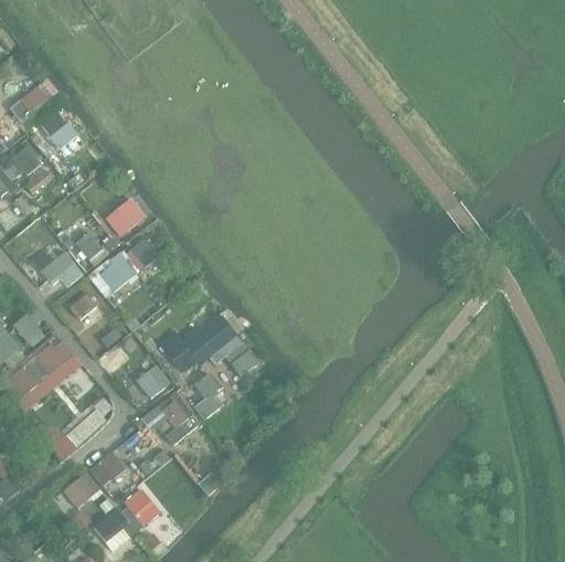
[(2,28),(0,29),(0,39),(9,51),(16,45),(2,28)]
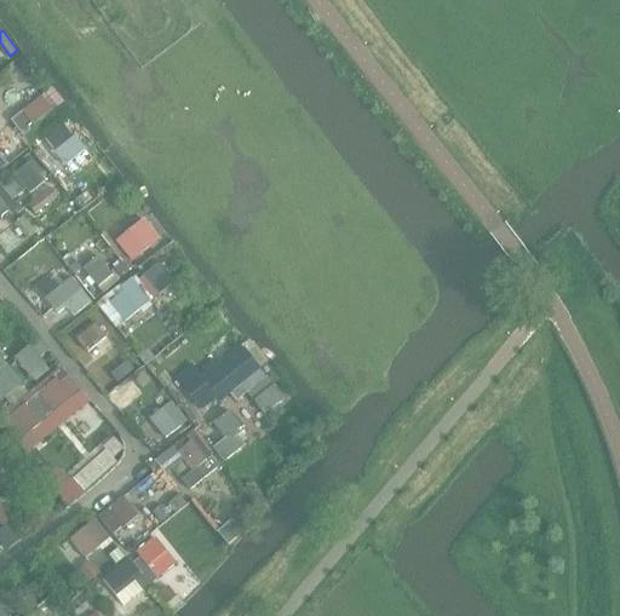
[(23,110),(11,119),(24,134),(35,126),(55,110),(42,95),(23,110)]
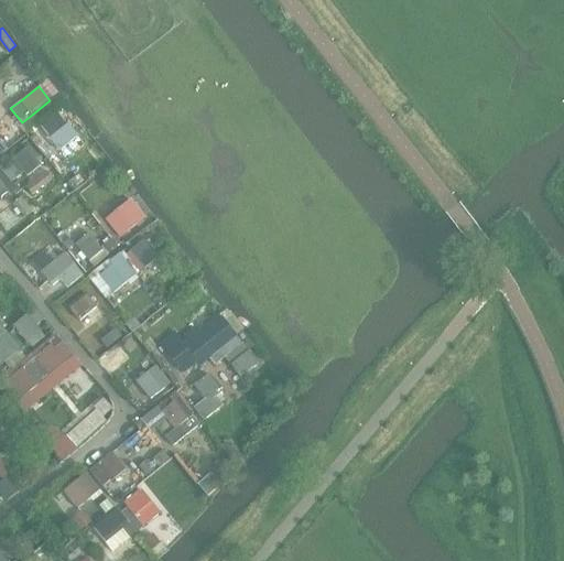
[(65,120),(49,135),(60,149),(77,135),(65,120)]
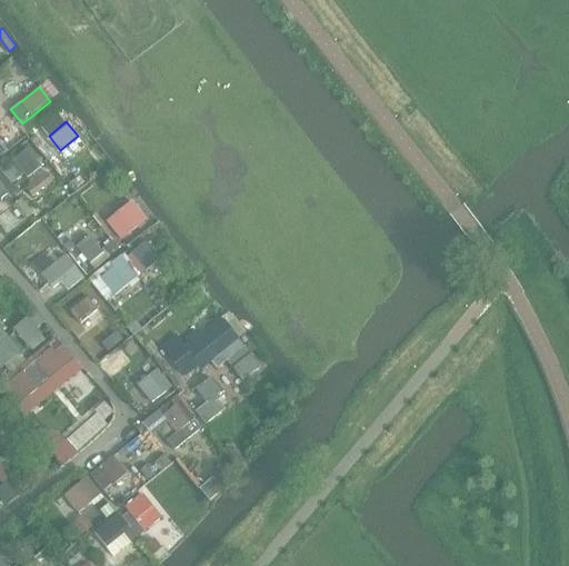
[(15,160),(3,169),(12,181),(25,172),(27,176),(42,165),(28,147),(13,159),(15,160)]
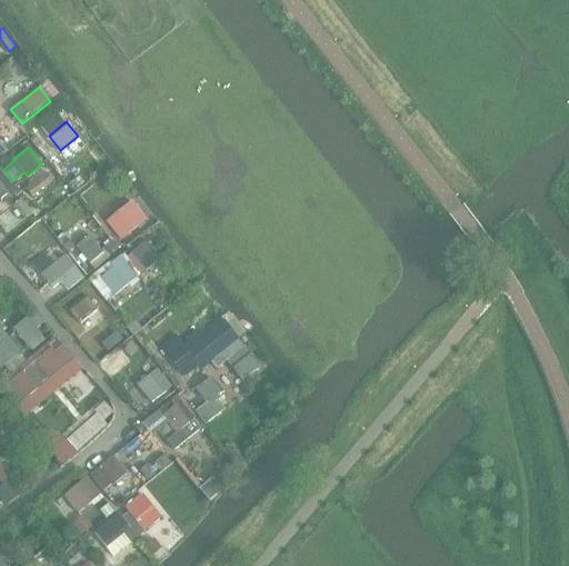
[(0,165),(0,197),(8,191),(11,196),(19,189),(12,181),(3,169),(0,165)]
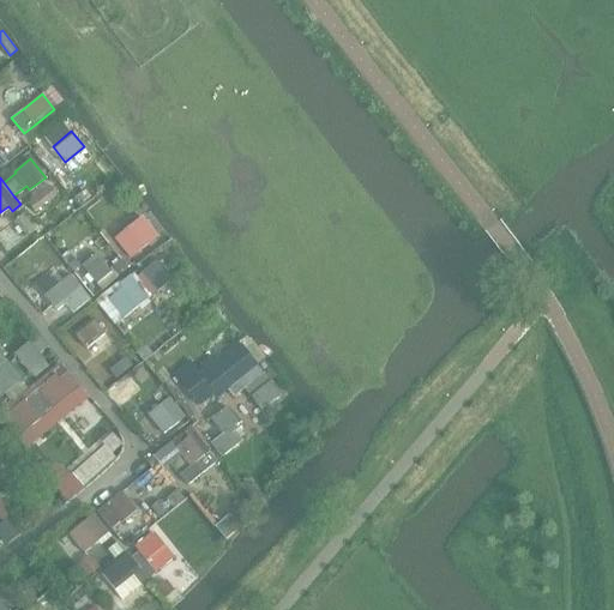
[(95,198),(84,206),(92,218),(104,210),(95,198)]
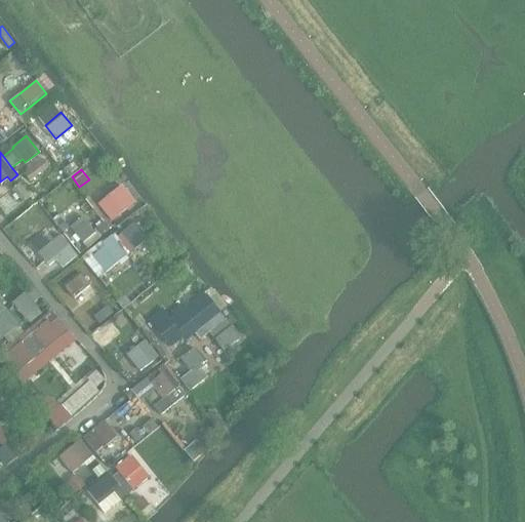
[(19,182),(12,188),(23,201),(30,195),(19,182)]
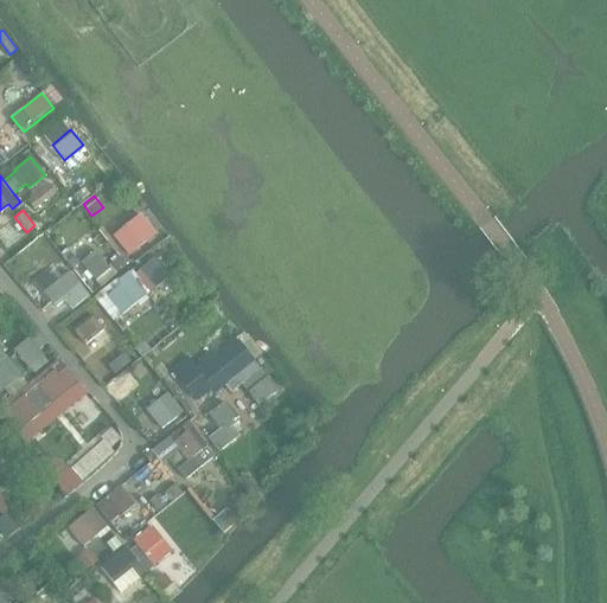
[(141,213),(114,235),(129,252),(157,231),(141,213)]
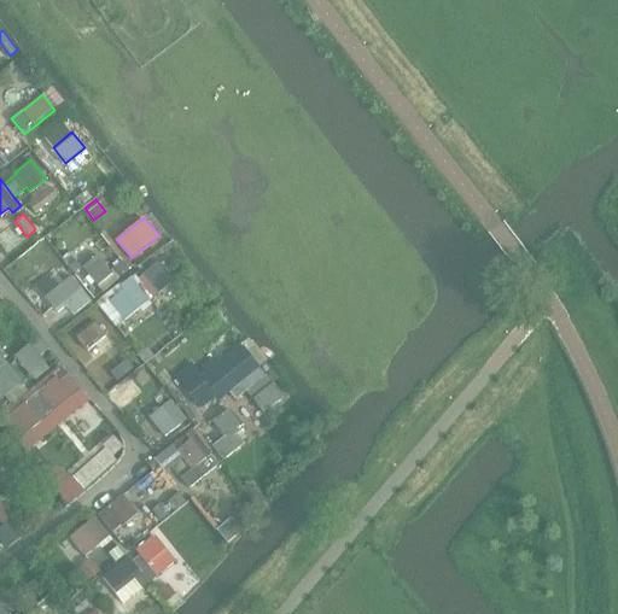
[(98,253),(82,265),(101,290),(103,291),(117,280),(117,279),(98,253)]
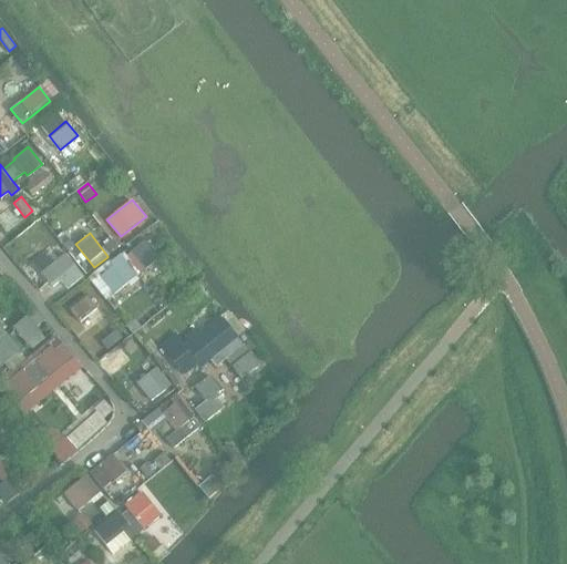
[(145,239),(126,254),(140,273),(160,257),(145,239)]
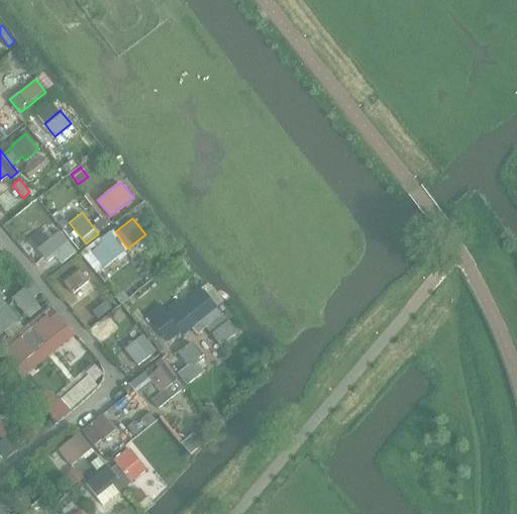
[(100,235),(80,251),(82,253),(97,273),(127,248),(115,231),(112,228),(101,237),(100,235)]
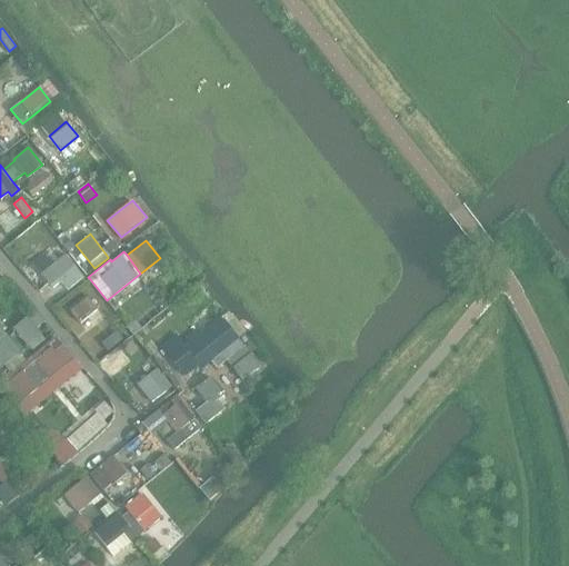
[(83,276),(66,252),(41,272),(52,287),(60,280),(67,289),(83,276)]
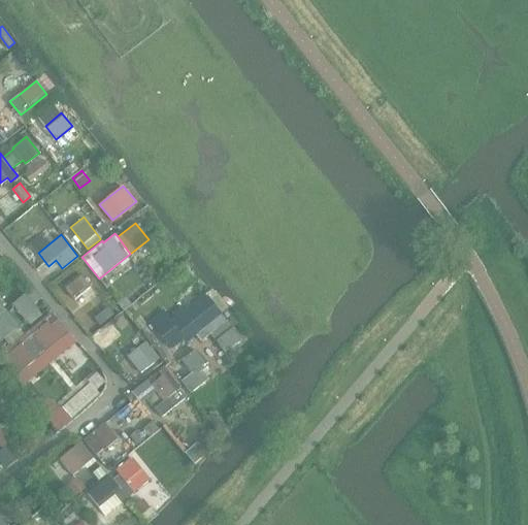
[(64,286),(74,298),(91,285),(80,272),(64,286)]
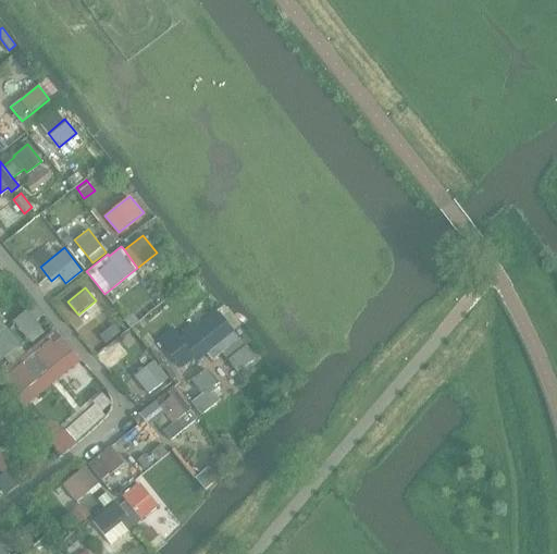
[(45,331),(36,320),(44,314),(34,303),(13,320),(27,336),(32,341),(45,331)]
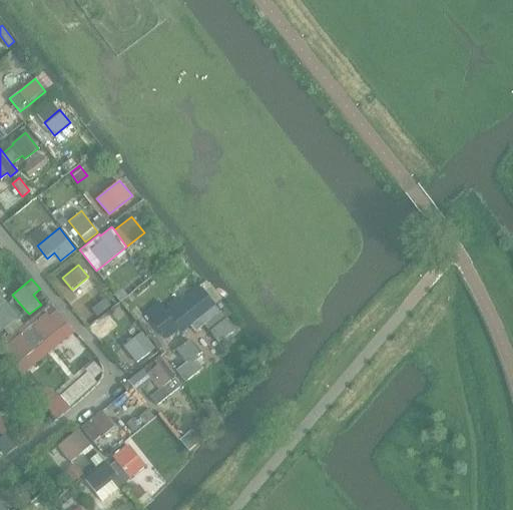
[(234,329),(205,294),(200,287),(201,286),(200,284),(167,311),(158,301),(145,311),(167,338),(178,329),(180,332),(190,325),(195,331),(204,324),(218,341),(234,329)]
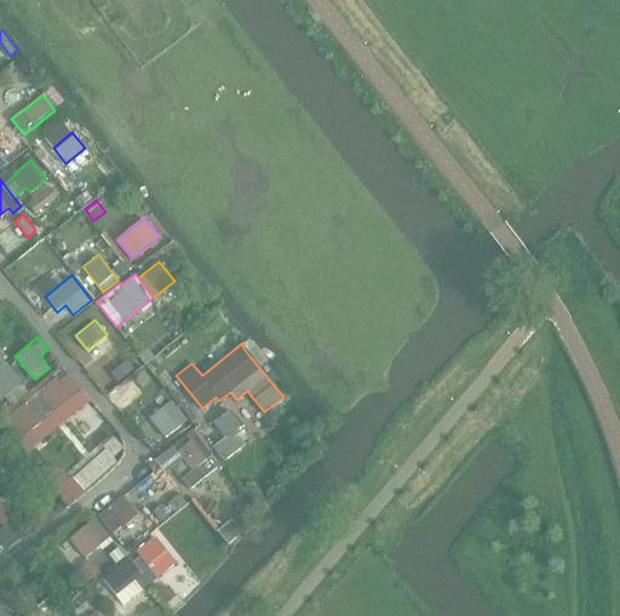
[(0,398),(22,381),(6,362),(0,355),(0,398)]
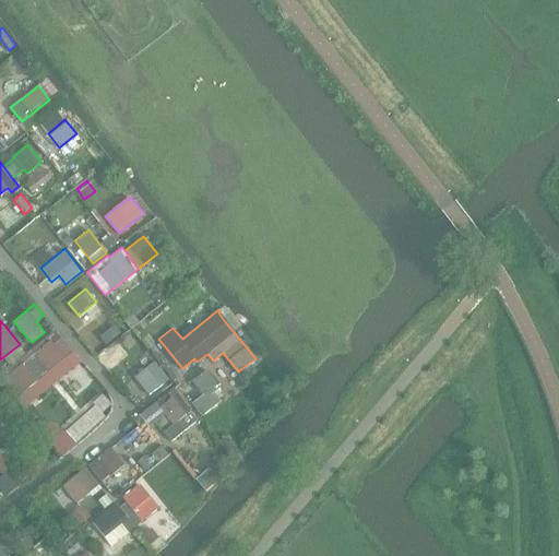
[(19,366),(1,380),(15,398),(59,362),(73,351),(55,329),(26,353),(15,362),(19,366)]
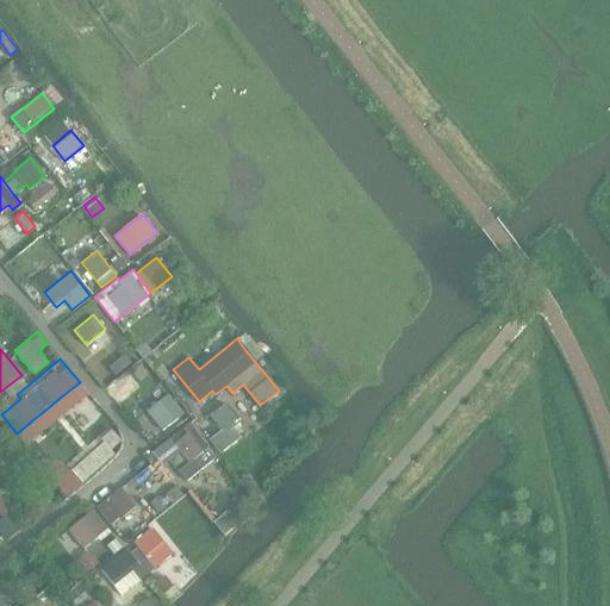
[(168,393),(148,410),(163,430),(184,413),(168,393)]
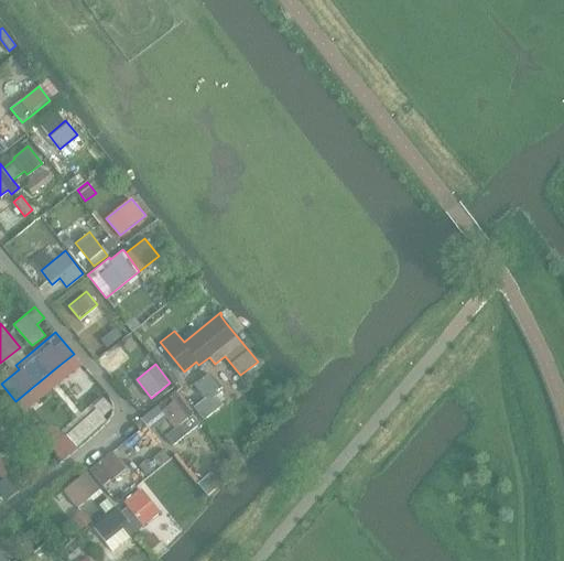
[(216,395),(221,390),(220,388),(223,386),(216,378),(214,380),(207,373),(194,384),(205,398),(196,405),(205,417),(223,403),(216,395)]
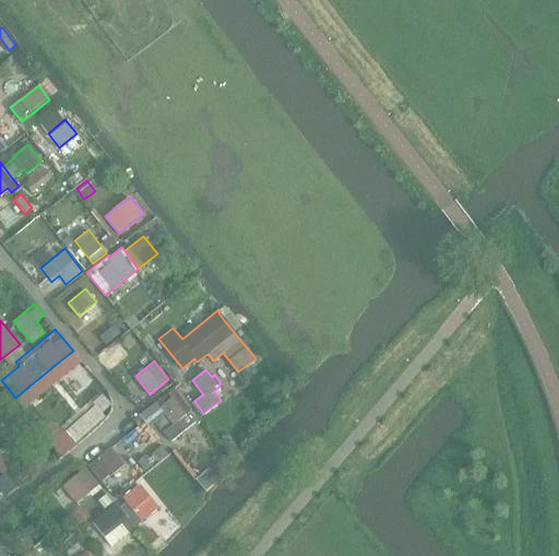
[(198,418),(173,388),(155,401),(165,413),(154,421),(163,433),(164,433),(170,440),(198,418)]
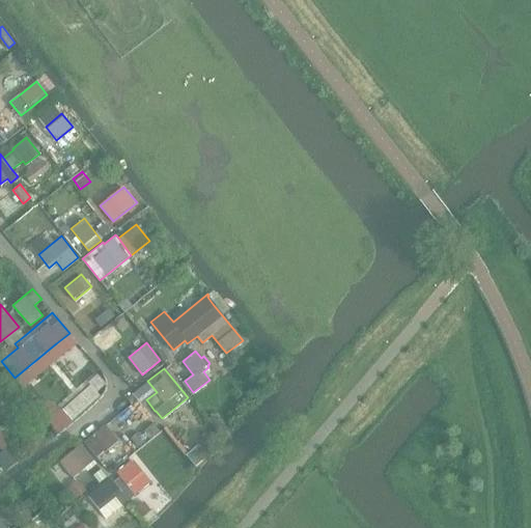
[(105,424),(84,441),(98,457),(118,440),(105,424)]
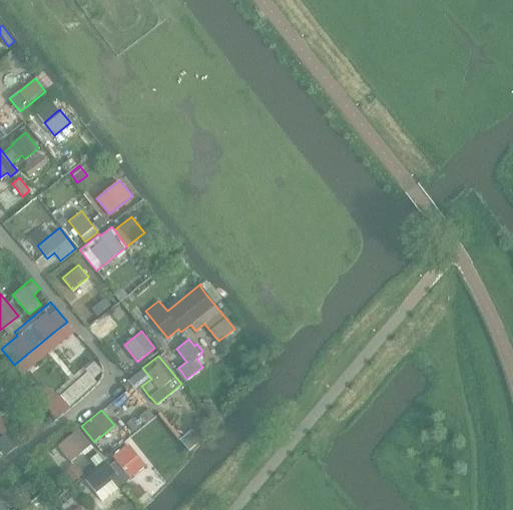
[(70,460),(90,444),(78,429),(58,445),(70,460)]
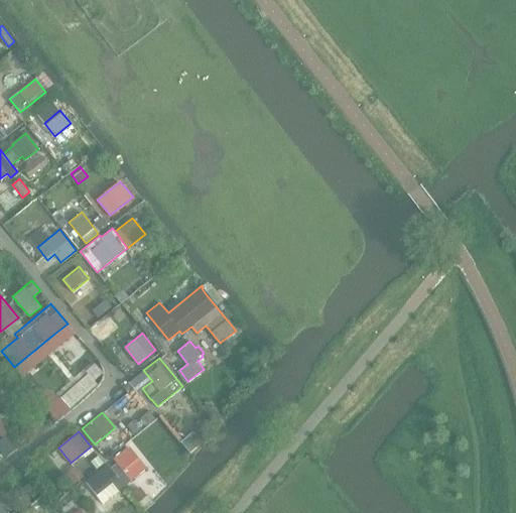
[(189,437),(181,443),(188,452),(197,445),(189,437)]
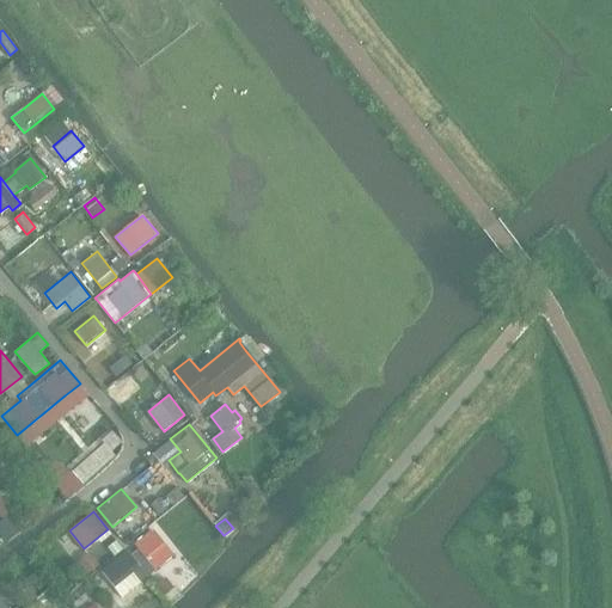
[(173,553),(154,529),(135,545),(138,548),(130,553),(148,573),(173,553)]
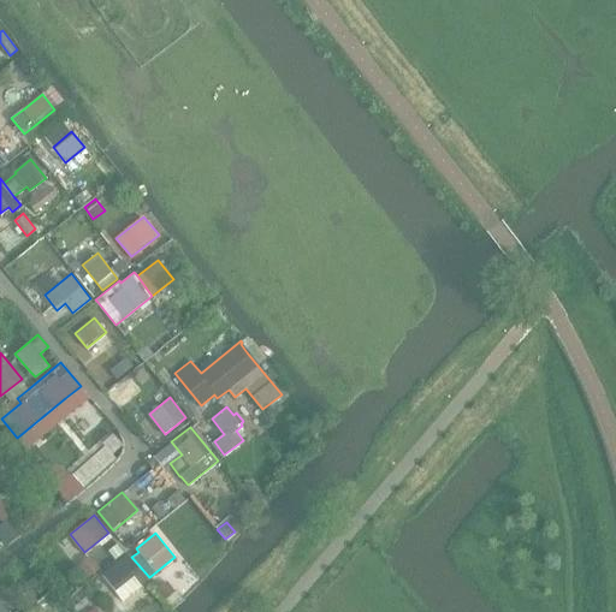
[(152,583),(129,553),(102,575),(122,600),(141,584),(144,589),(152,583)]
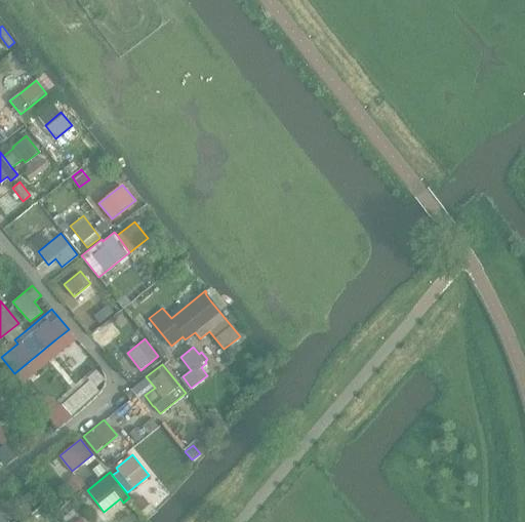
[(76,473),(67,480),(76,491),(85,484),(76,473)]
